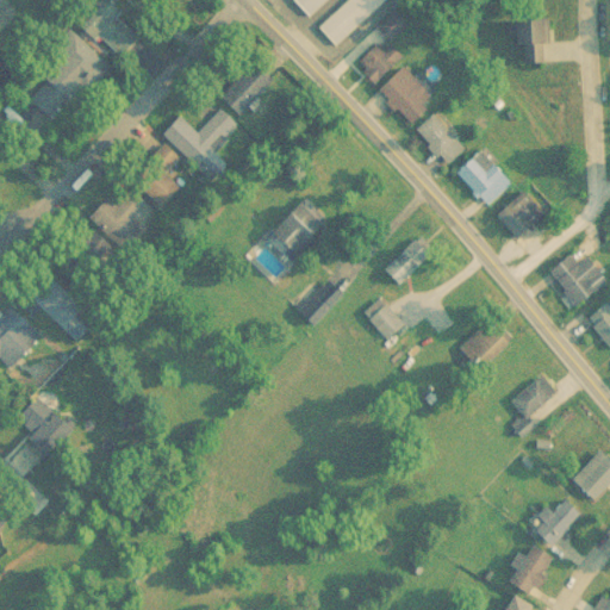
[(327,0),(292,0),(309,17),(327,0)]
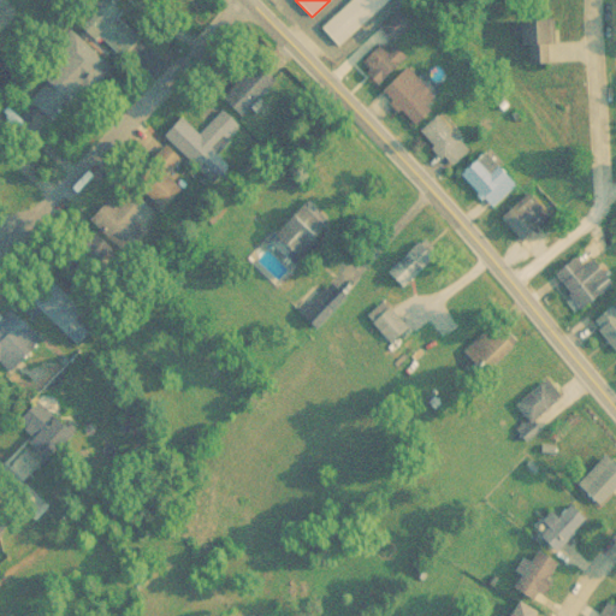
[(350,0),(323,27),(341,45),(388,0),(350,0)]
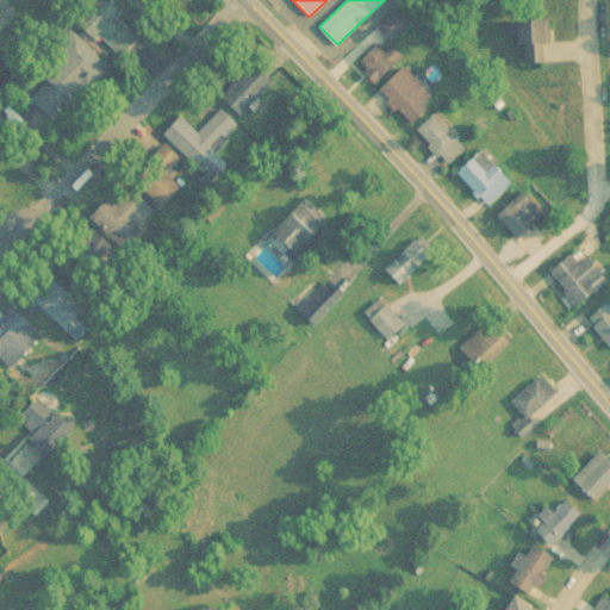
[(139,37),(107,6),(89,24),(120,56),(139,37)]
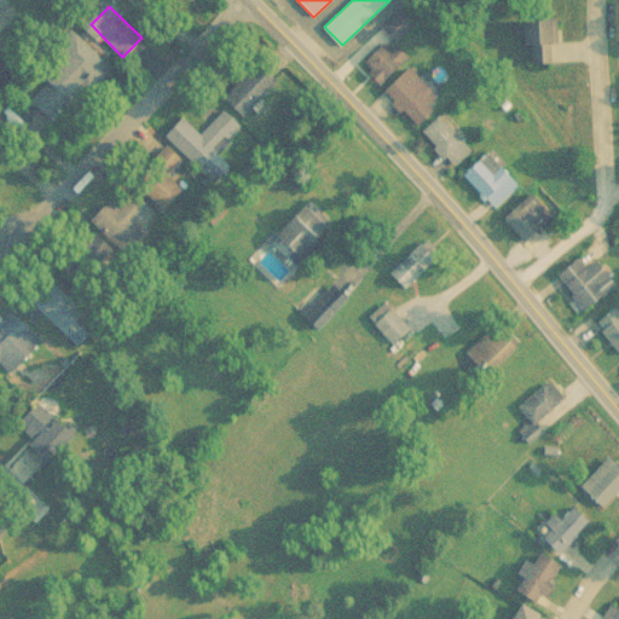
[(414,23),(400,10),(382,27),(397,41),(414,23)]
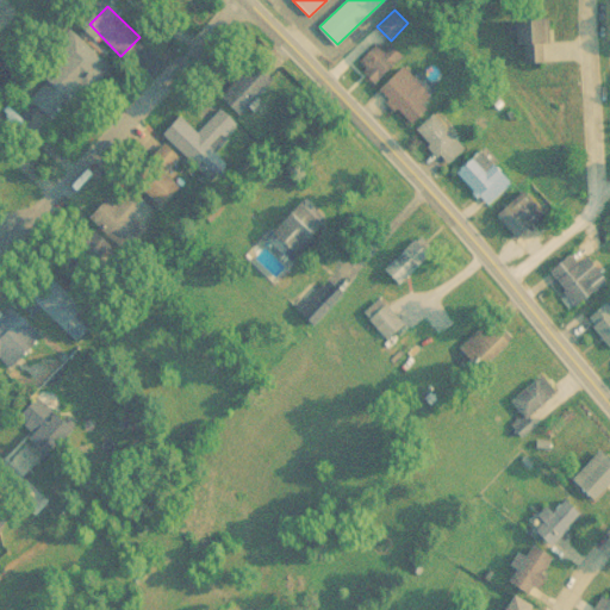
[(522,62),(543,62),(543,18),(522,18),(522,62)]
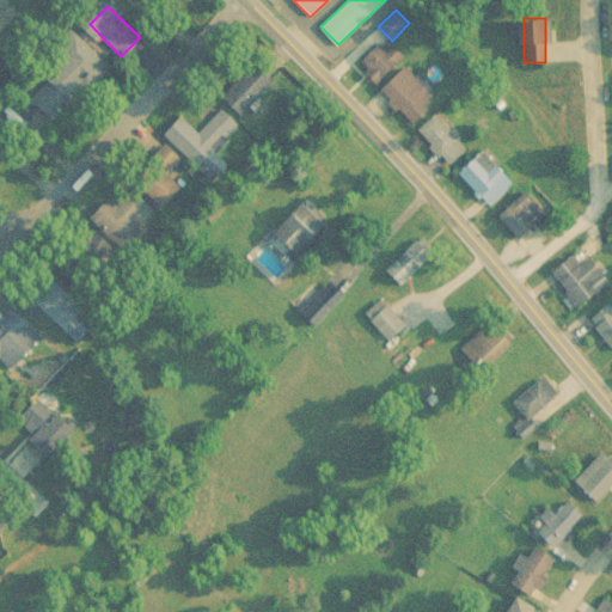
[(361,62),(378,81),(407,57),(390,37),(361,62)]
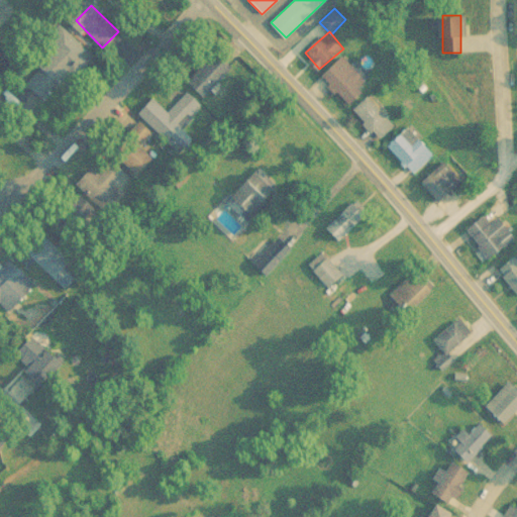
[(93,57),(69,33),(23,79),(41,97),(57,83),(62,88),(93,57)]
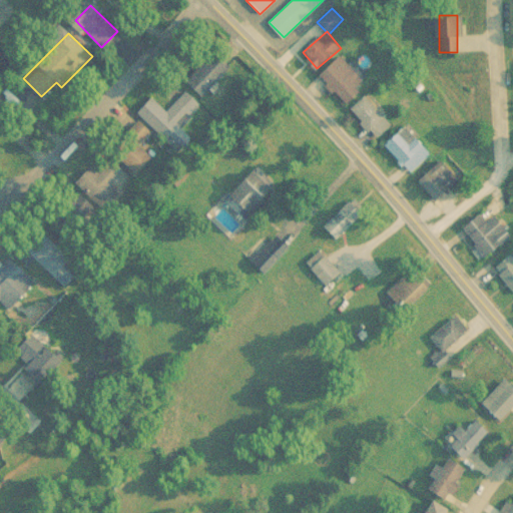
[(202,95),(232,67),(216,51),(186,79),(202,95)]
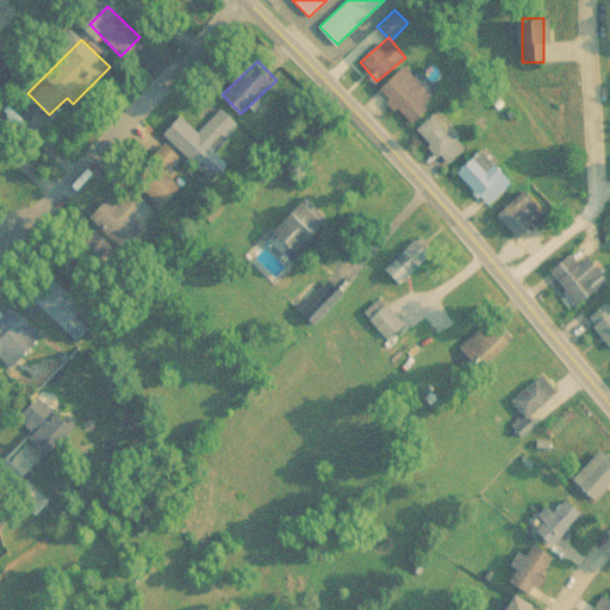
[(380,94),(415,120),(436,92),(402,66),(380,94)]
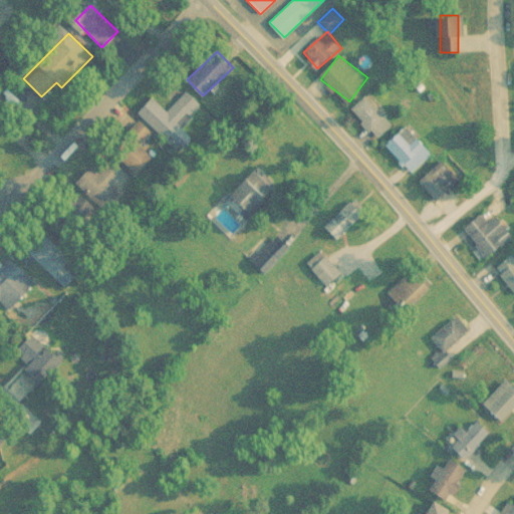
[(176,152),(191,138),(179,126),(201,105),(186,89),(165,110),(153,96),(137,111),(176,152)]
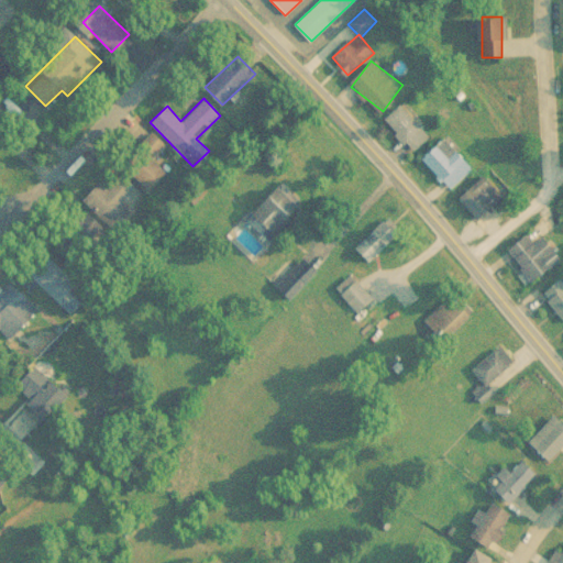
[(411,151),(430,135),(401,103),(383,120),(411,151)]
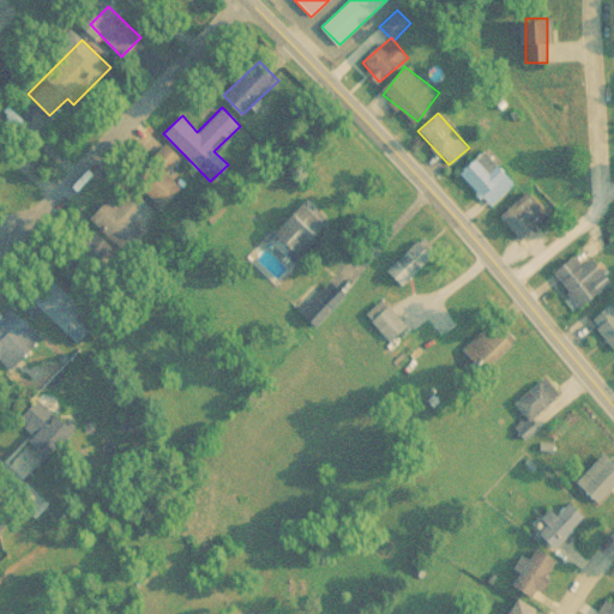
[(491,205),(516,184),(486,149),(461,170),(491,205)]
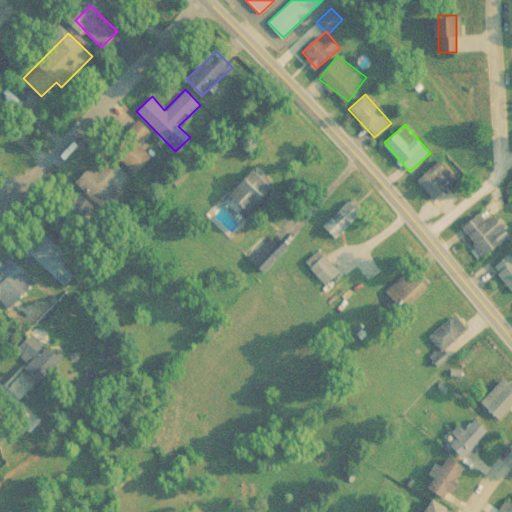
[(150,157),(133,139),(117,155),(135,173),(150,157)]
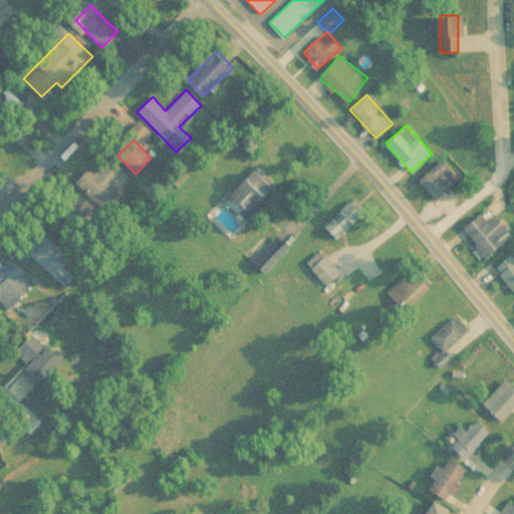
[(458,178),(441,159),(425,174),(442,193),(458,178)]
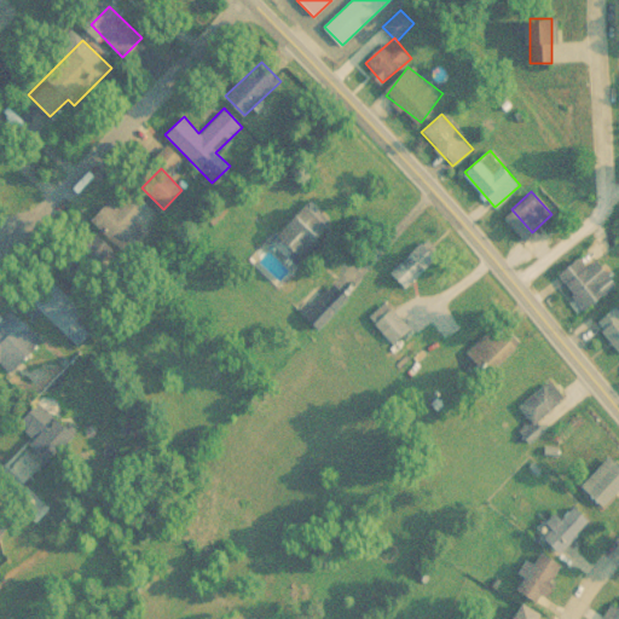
[(148,209),(134,192),(100,221),(125,252),(144,236),(132,221),(148,209)]
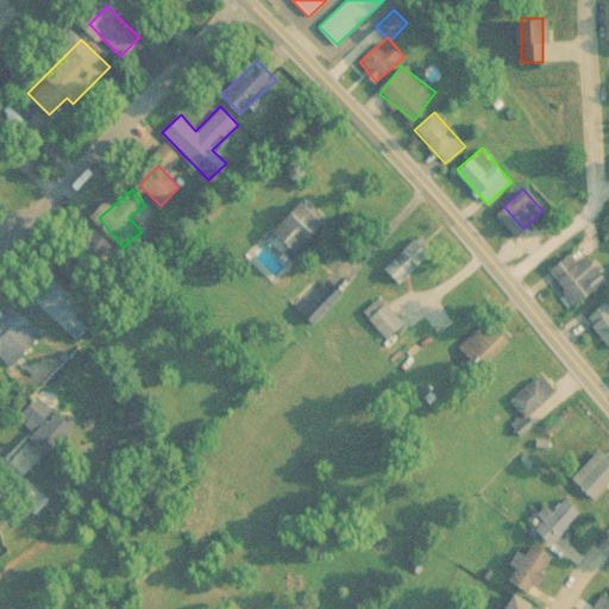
[(276,230),(300,252),(328,224),(305,201),(276,230)]
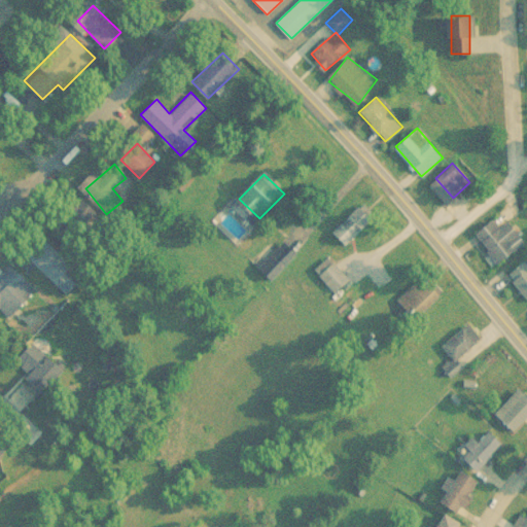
[(374,218),(360,204),(331,232),(346,246),(374,218)]
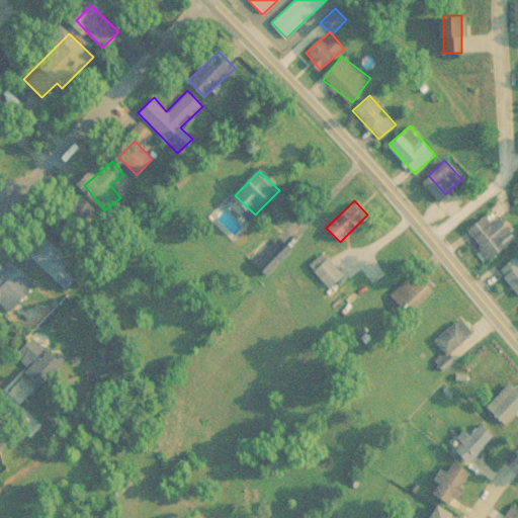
[(96,250),(99,214),(79,213),(78,229),(72,228),(70,248),(96,250)]
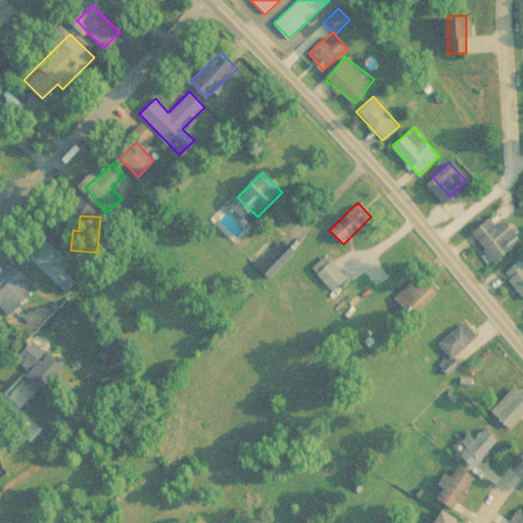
[(494,226),(489,218),(471,230),(491,260),(520,241),(505,219),(494,226)]
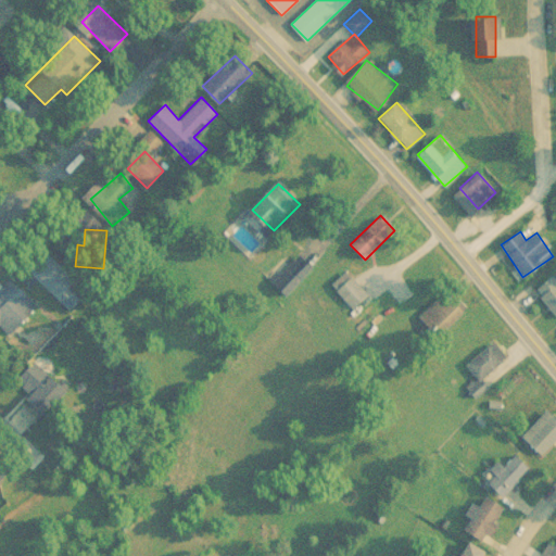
[(314,268),(300,254),(272,282),(286,297),(314,268)]
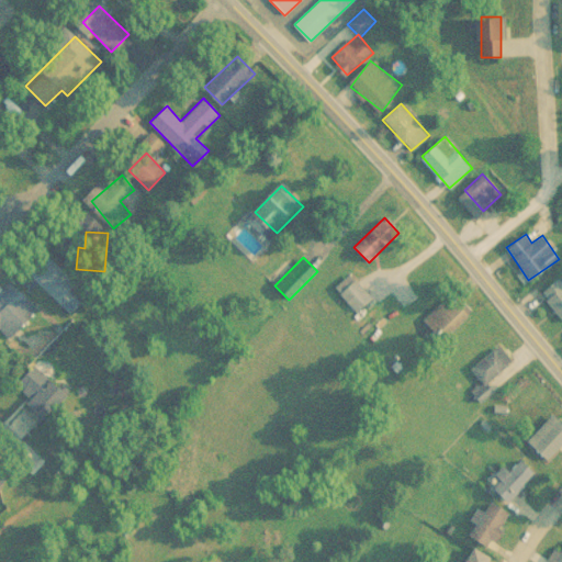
[(87,295),(53,261),(34,280),(68,314),(87,295)]
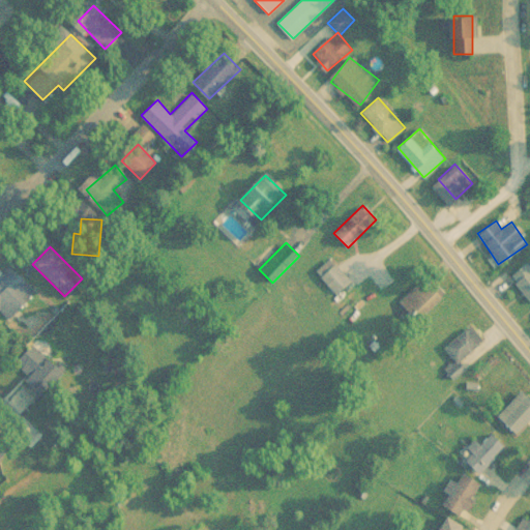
[(352,281),(329,258),(316,271),(339,294),(352,281)]
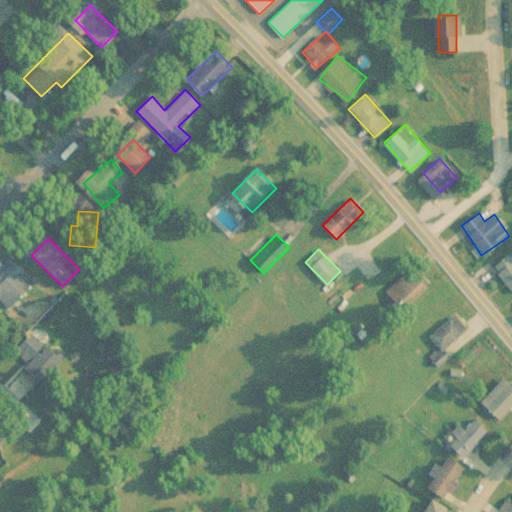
[(511,292),(511,261),(509,255),(495,263),(511,293),(511,292)]
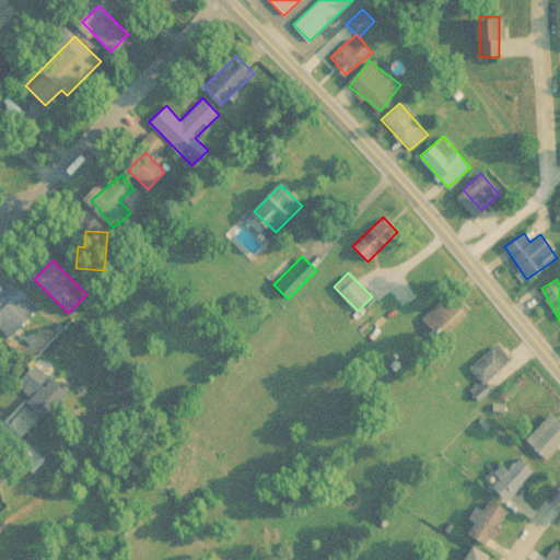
[(38,310),(15,284),(0,298),(0,327),(9,337),(38,310)]
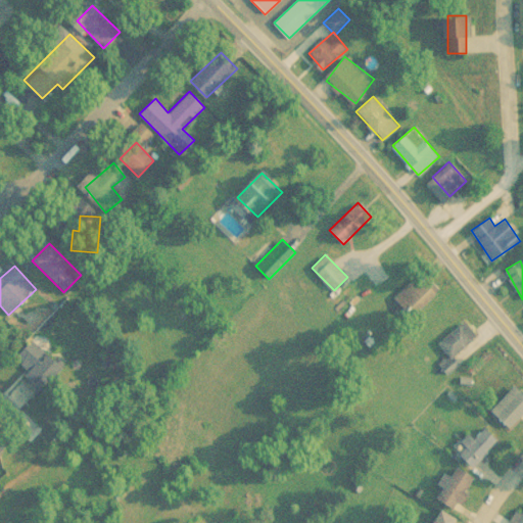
[(436,291),(420,274),(393,298),(411,316),(436,291)]
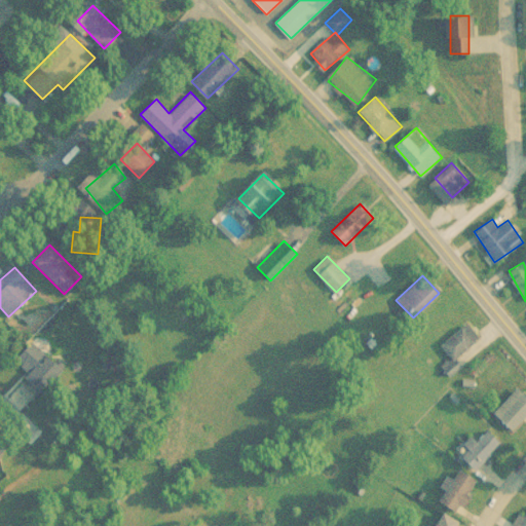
[(441,344),(451,359),(442,366),(450,376),(462,367),(455,358),(481,339),(468,323),(441,344)]
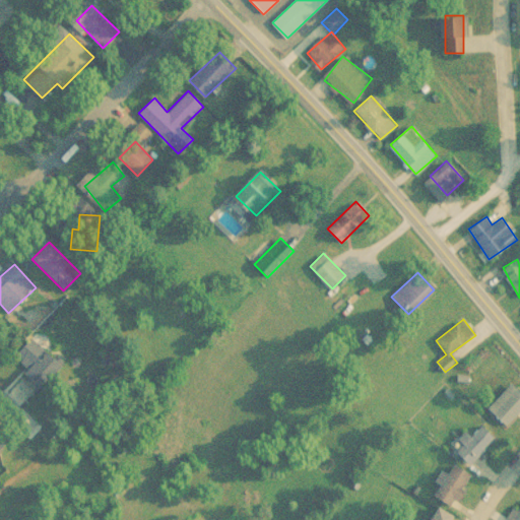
[(11,360),(48,393),(68,371),(31,337),(11,360)]
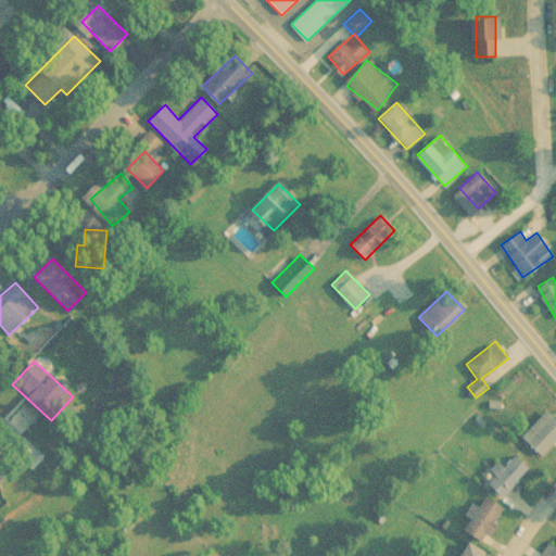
[(555,441),(555,417),(546,408),(520,434),(543,456),(555,441)]
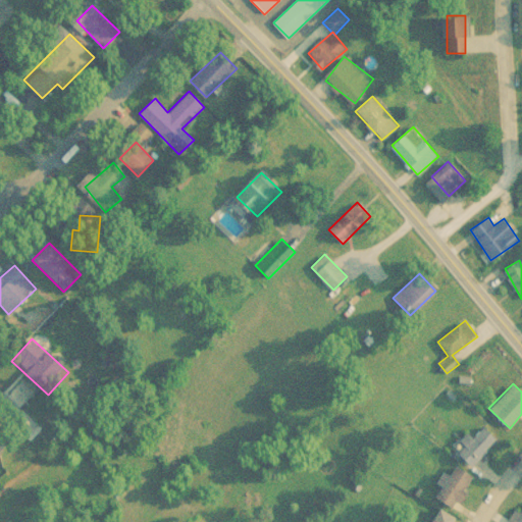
[(473,437),(468,432),(454,448),(472,466),(499,440),(484,426),(473,437)]
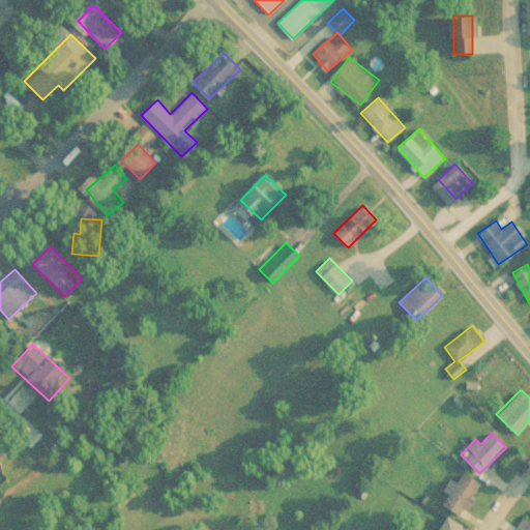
[(447,490),(454,498),(448,502),(460,516),(477,502),(471,495),(479,488),(468,473),(447,490)]
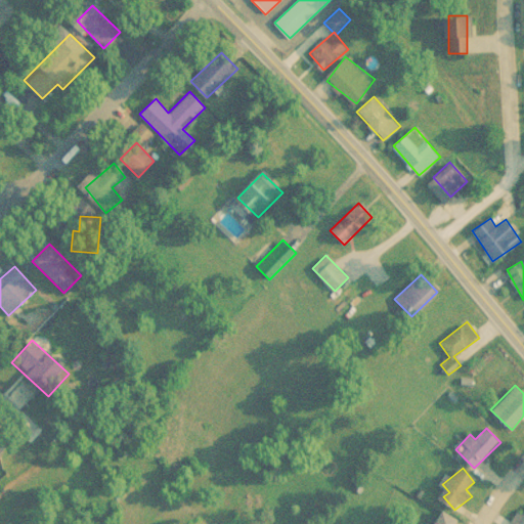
[(454,523),(457,519),(442,510),(434,523),(454,523)]
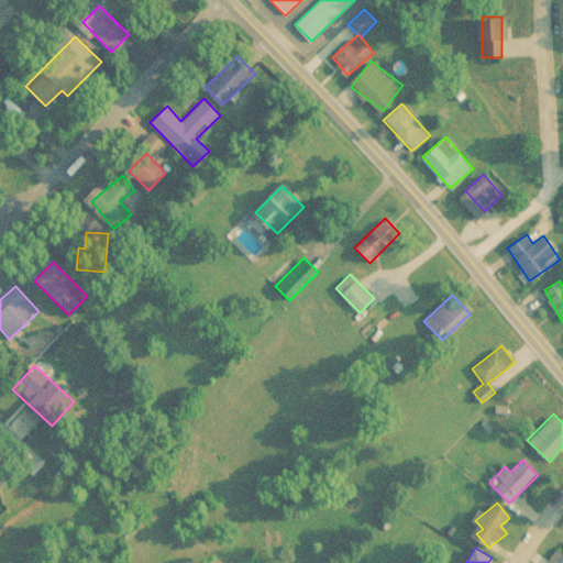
[(548,561),(550,562),(562,562),(562,549),(560,553),(556,550),(548,561)]
